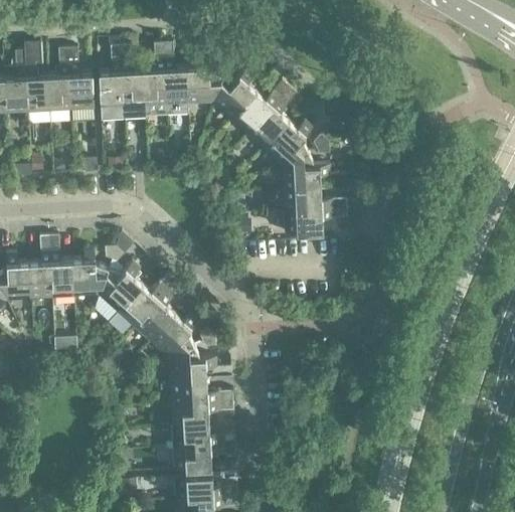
[(188,103),(185,66),(174,66),(173,41),(163,42),(167,114),(188,113),(188,103)]
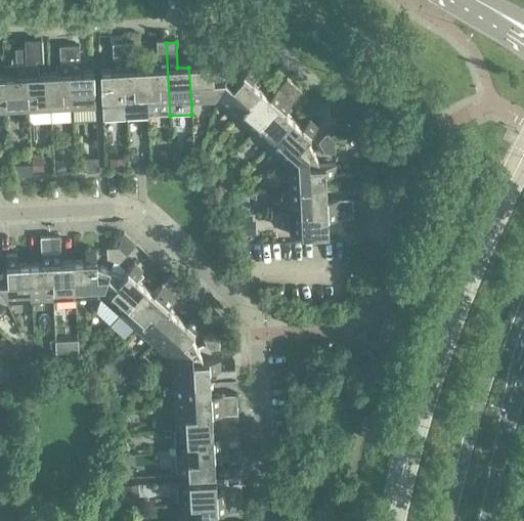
[(170,116),(166,43),(156,44),(157,69),(145,70),(147,117),(170,116)]
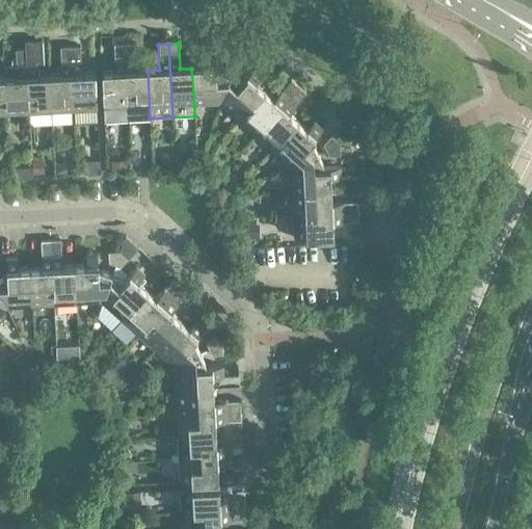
[(150,118),(148,71),(135,72),(133,45),(124,46),(127,123),(150,121),(150,118)]
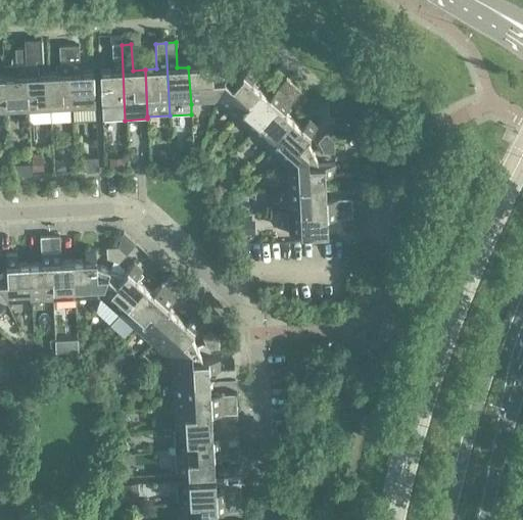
[(125,121),(122,45),(111,46),(112,72),(100,73),(102,122),(125,121)]
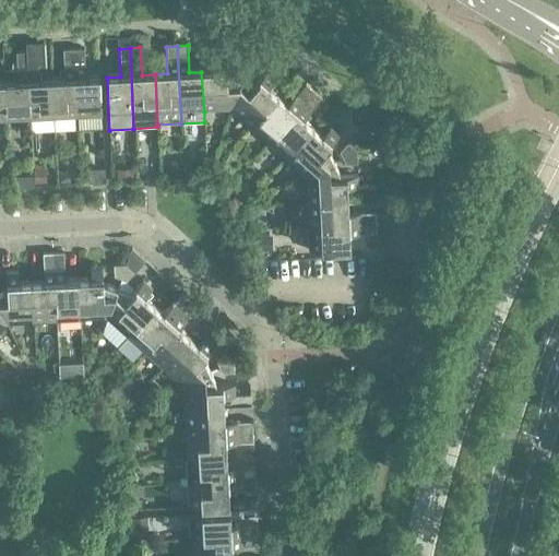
[(64,79),(51,80),(54,119),(78,118),(74,51),(63,51),(64,79)]
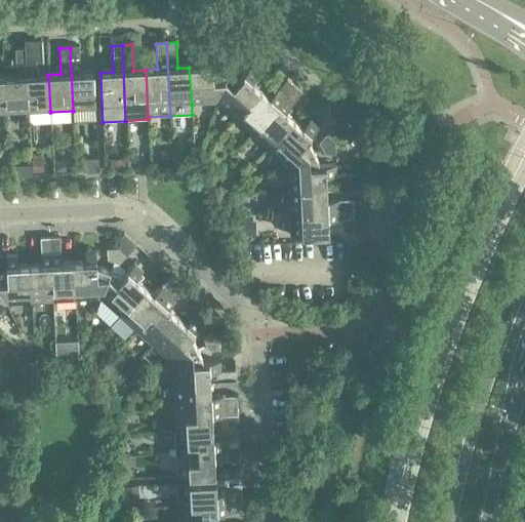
[(79,48),(70,48),(73,111),(96,110),(94,72),(80,73),(79,48)]
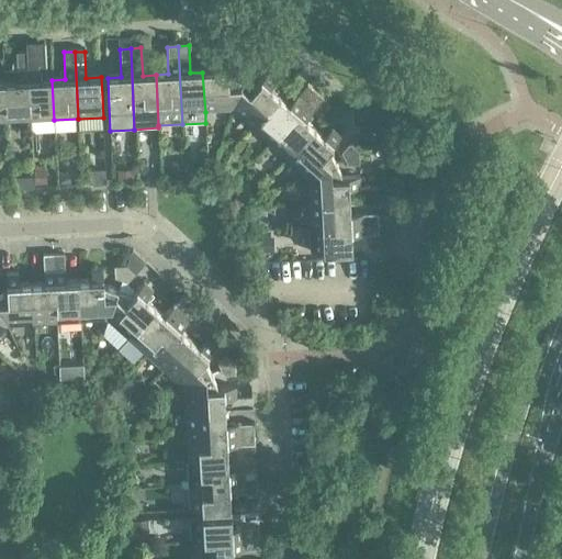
[(18,82),(4,82),(7,123),(31,122),(26,54),(17,55),(18,82)]
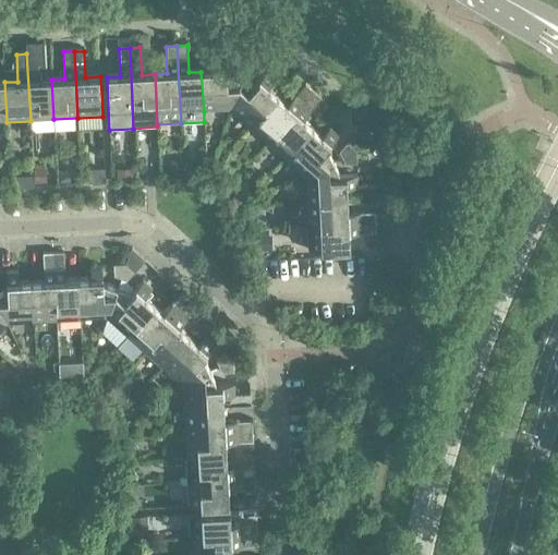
[(37,53),(26,53),(31,121),(53,119),(51,80),(38,81),(37,53)]
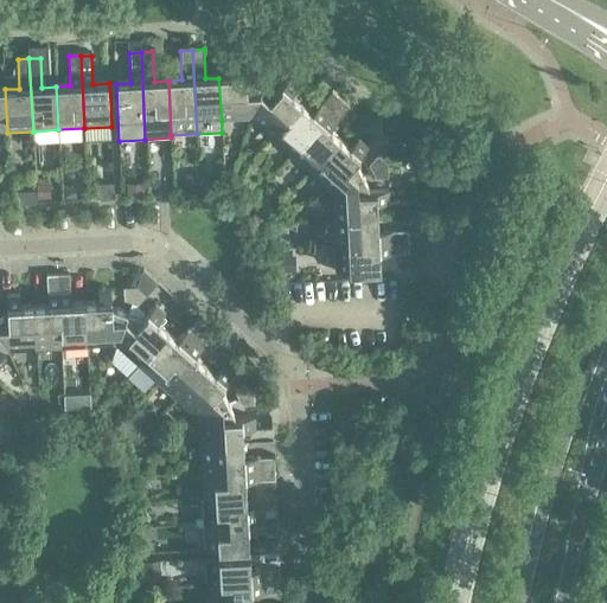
[(266,77),(270,63),(259,63),(259,75),(266,77)]
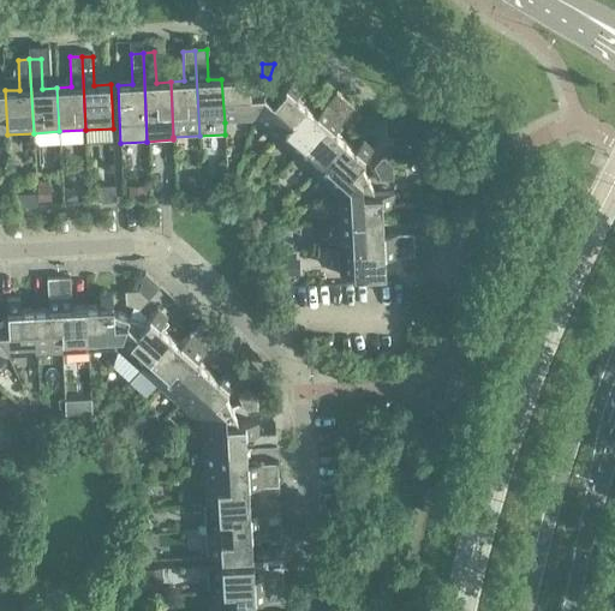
[(276,81),(284,72),(274,64),(269,78),(276,81)]
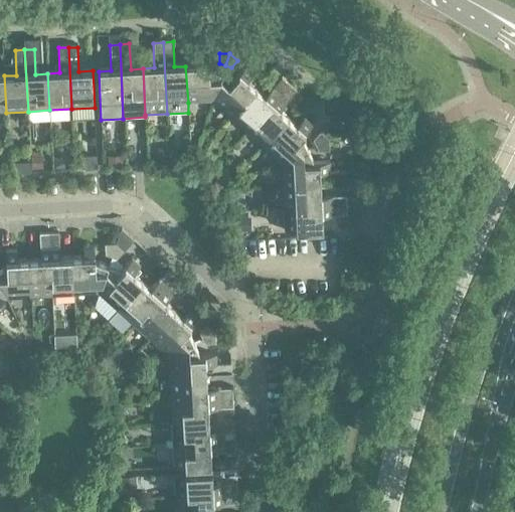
[(198,65),(185,66),(188,103),(212,102),(222,74),(209,70),(208,54),(197,55),(198,65)]
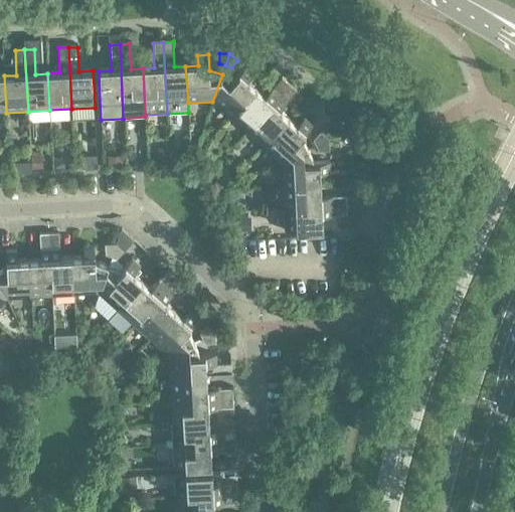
[(235,79),(222,74),(212,102),(231,119),(256,91),(247,83),(254,75),(245,67),(235,79)]
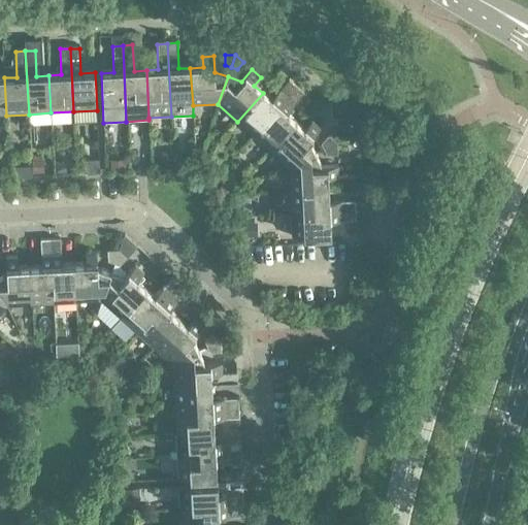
[(263,93),(237,122),(254,136),(296,89),(289,83),(271,101),(263,93)]
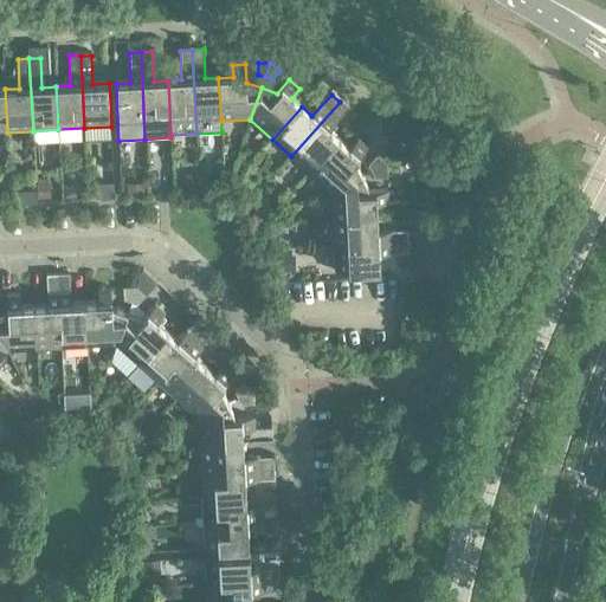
[(340,102),(291,156),(310,173),(340,141),(329,131),(349,109),(340,102)]
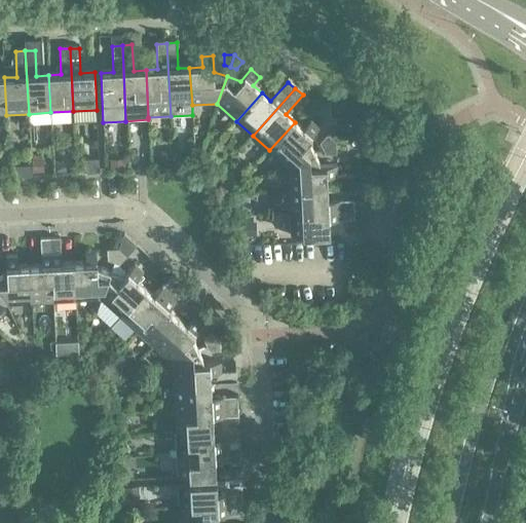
[(295,122),(269,150),(288,166),(314,154),(308,142),(318,131),(310,122),(303,131),(295,122)]
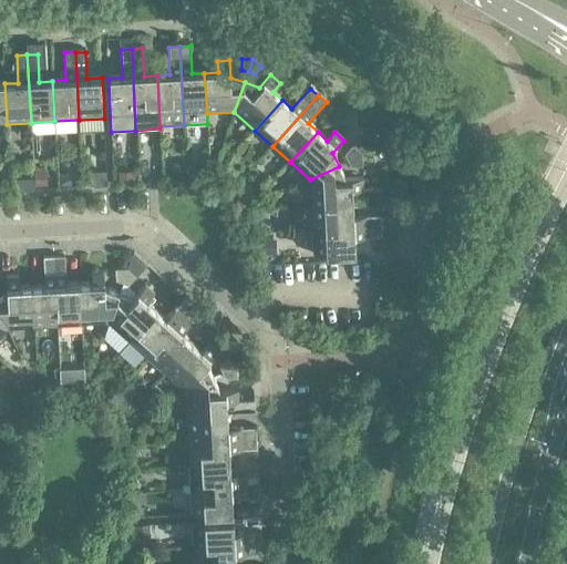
[(348,162),(362,156),(352,147),(346,156),(348,162)]
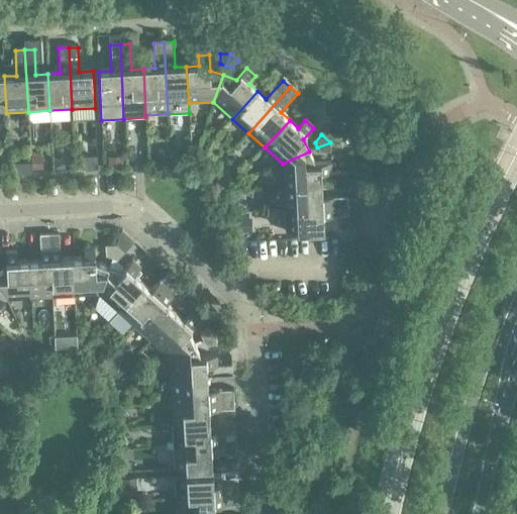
[(164,142),(160,143),(157,146),(157,150),(160,153),(164,155),(167,152),(169,148),(167,144),(164,142)]
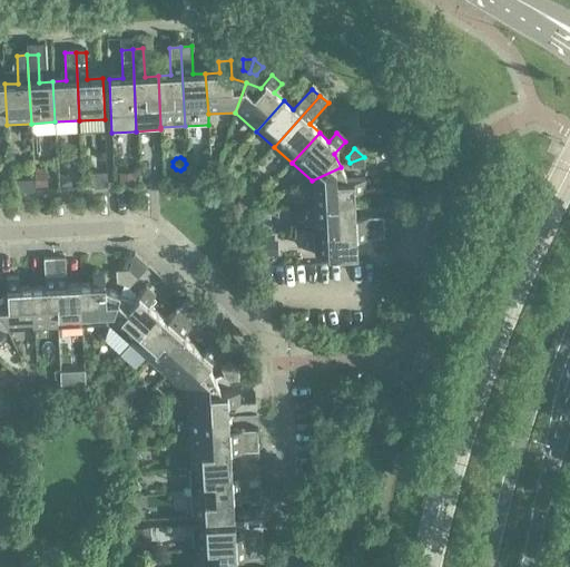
[(353,169),(364,168),(364,157),(350,163),(353,169)]
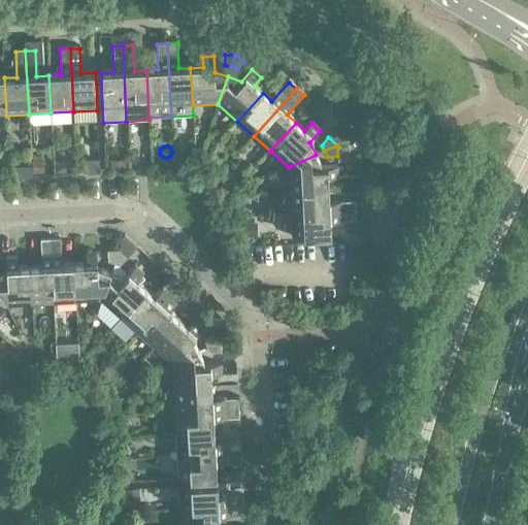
[(133,153),(134,168),(145,167),(144,152),(133,153)]
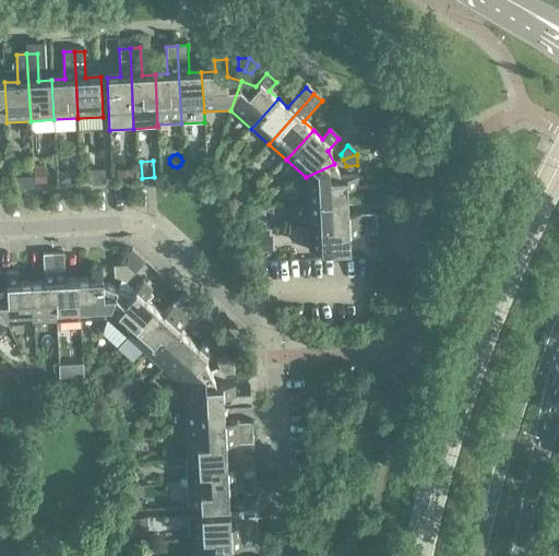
[(334,164),(306,177),(306,178),(307,205),(347,203),(347,190),(358,189),(357,178),(341,178),(334,164)]
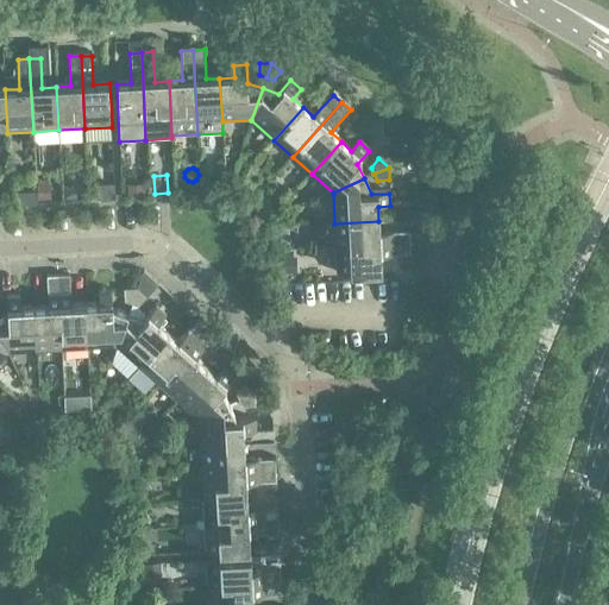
[(123,201),(133,200),(132,186),(121,187),(123,201)]
